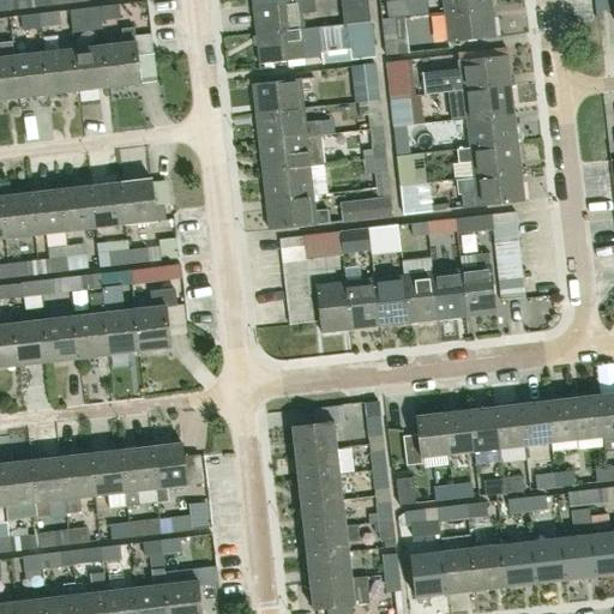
[(40,7),(38,0),(7,0),(10,11),(40,7)]
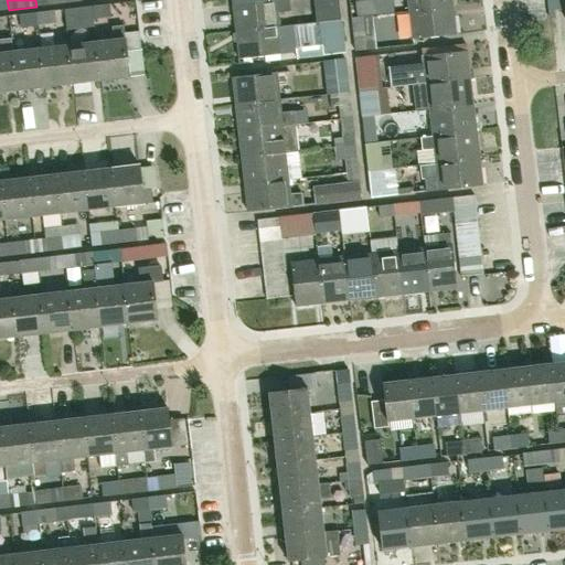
[(232,6),(235,32),(278,27),(277,13),(290,12),(288,0),(275,0),(232,6)]
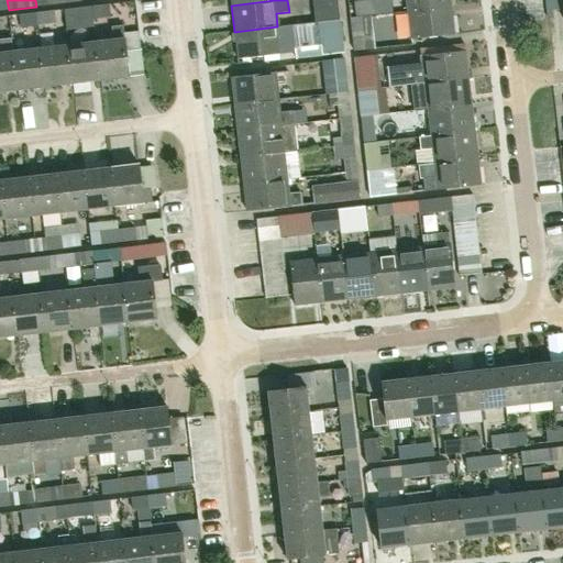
[(311,0),(315,23),(316,23),(339,20),(337,0),(311,0)]
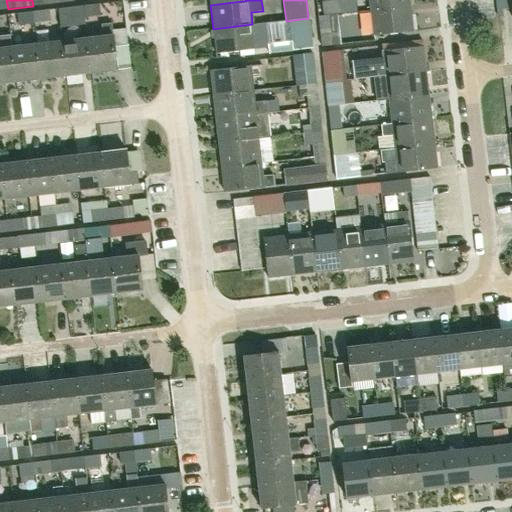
[(355,0),(330,0),(321,1),(322,15),(356,11),(355,0)]
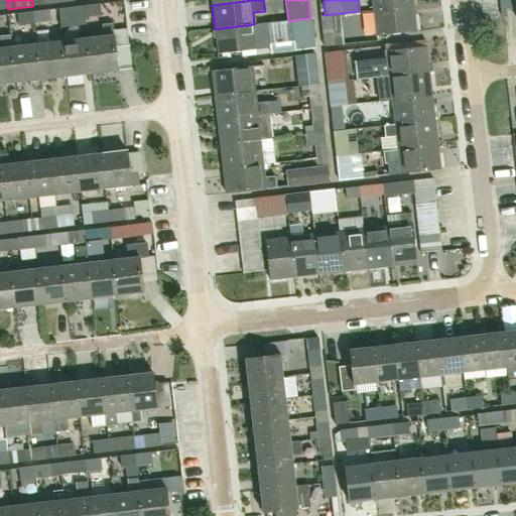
[(370,0),(372,11),(411,7),(410,0),(370,0)]
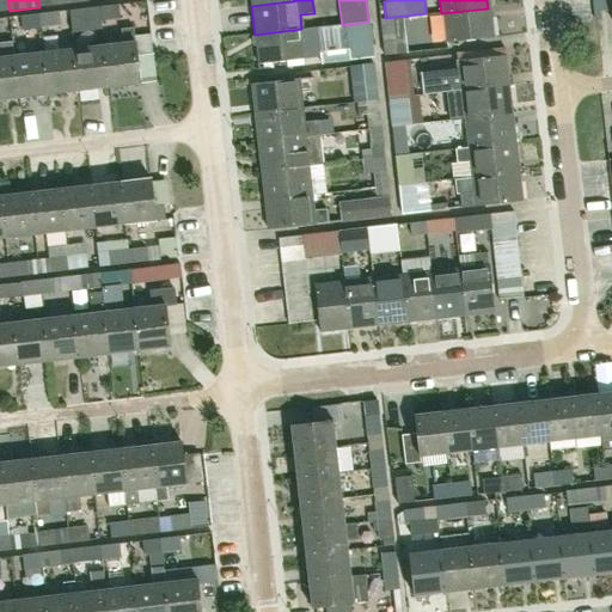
[(101,7),(102,22),(120,19),(118,5),(101,7)]
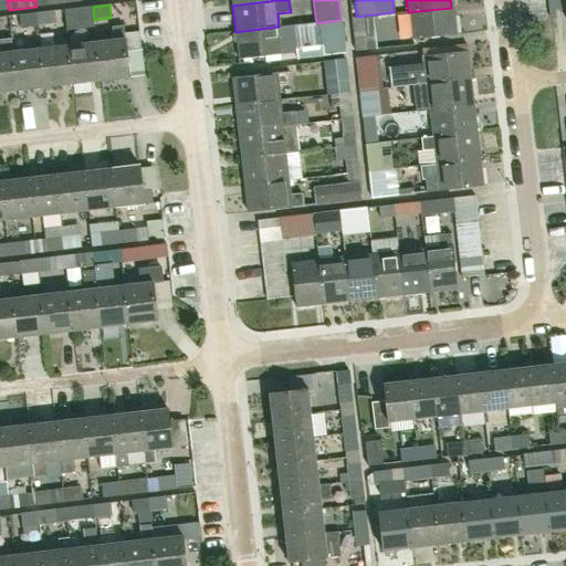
[(94,20),(93,7),(73,9),(75,22),(94,20)]
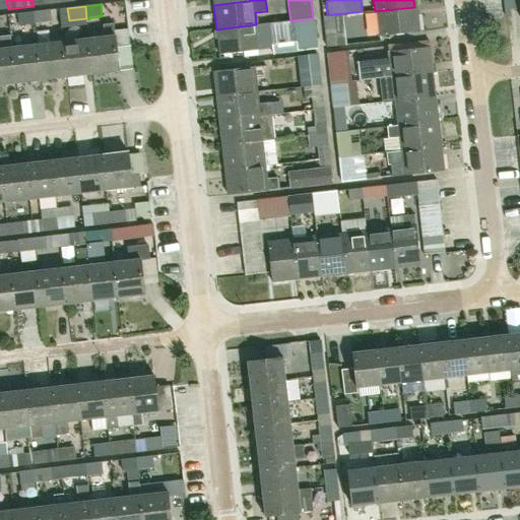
[(417,33),(414,7),(375,11),(378,38),(417,33)]
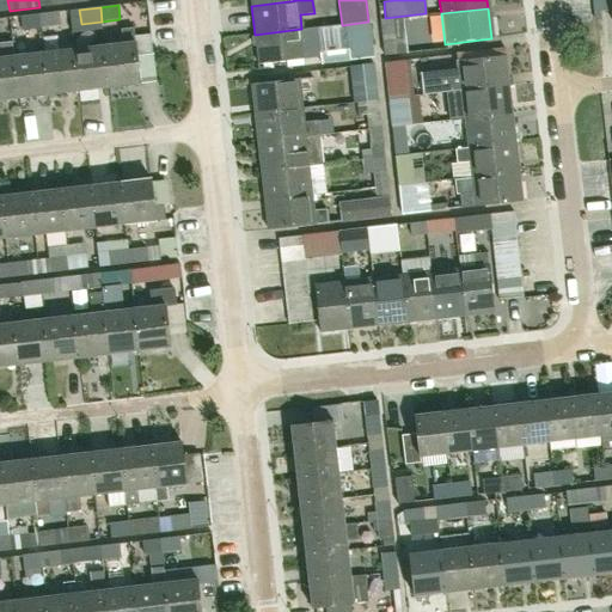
[(42,29),(60,26),(59,12),(41,14),(42,29)]
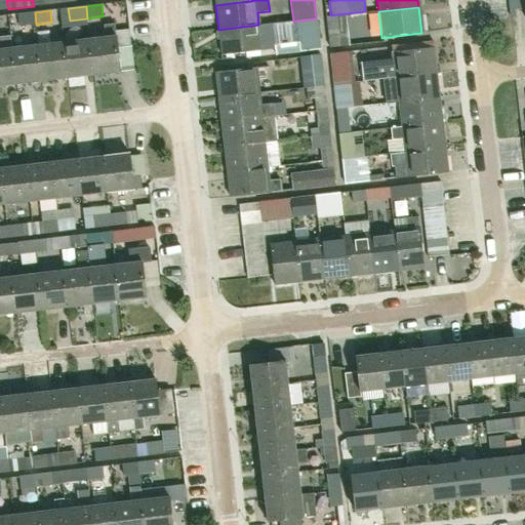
[(36,25),(35,12),(17,14),(18,26),(36,25)]
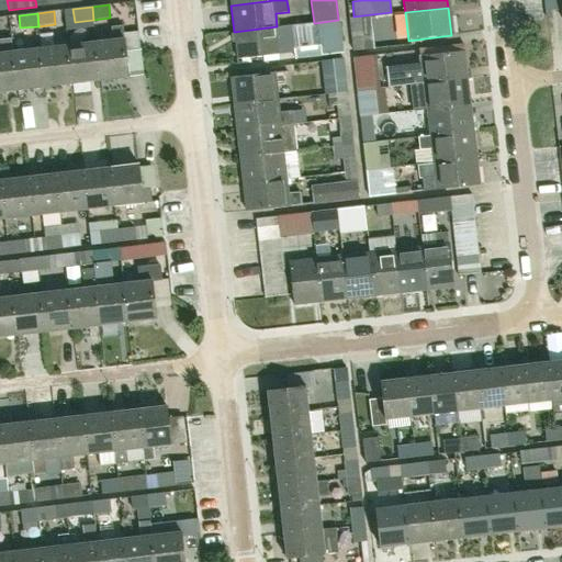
[(362,32),(361,18),(349,19),(350,34),(362,32)]
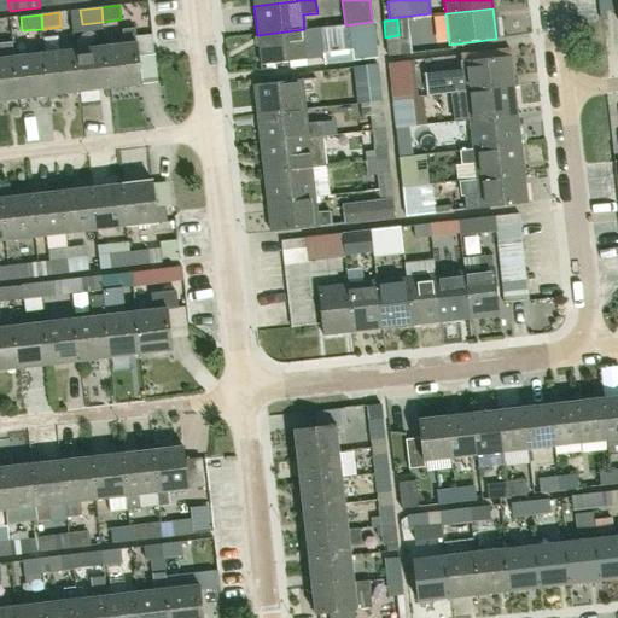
[(347,25),(350,60),(377,57),(372,22),(347,25)]
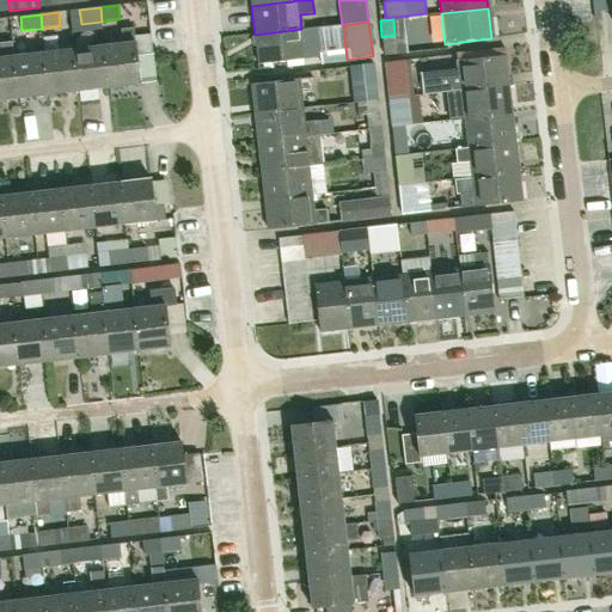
[(121,30),(122,42),(104,44),(110,87),(141,84),(136,40),(134,41),(133,28),(121,30)]
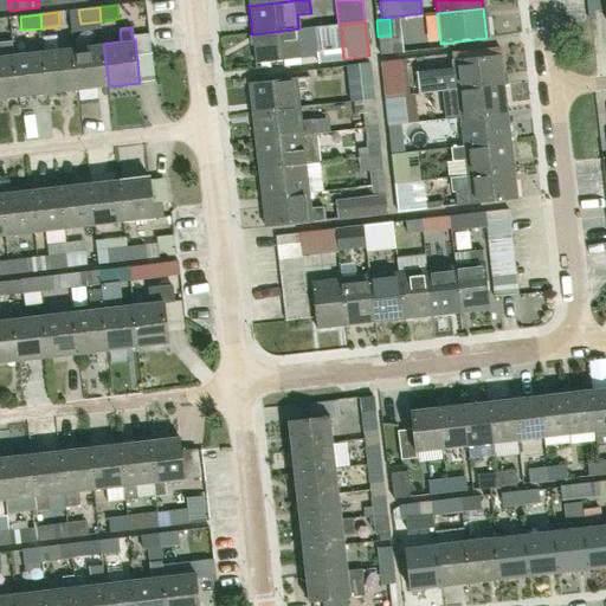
[(302,59),(302,58),(317,57),(316,44),(314,27),(298,28),(252,34),(256,64),(302,59)]
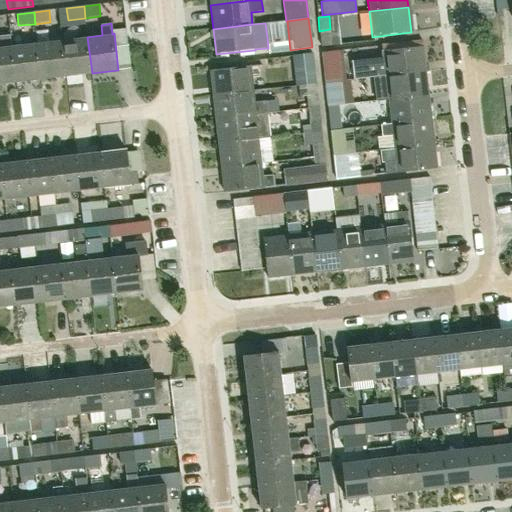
[(92,73),(87,37),(62,39),(67,76),(92,73)]
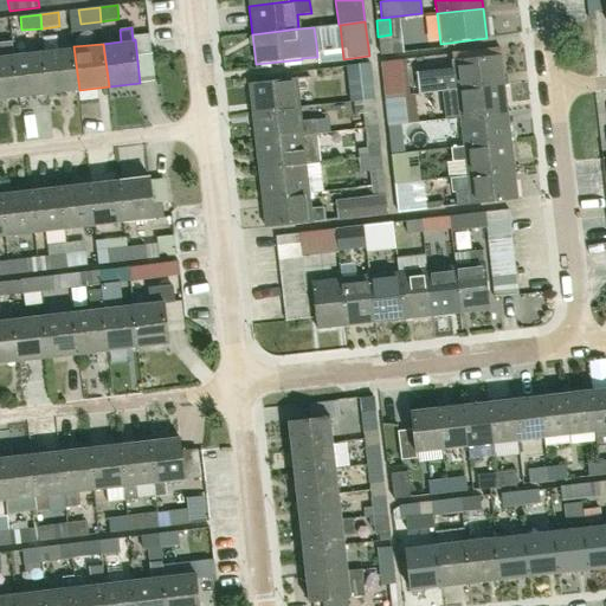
[(79,90),(73,46),(45,50),(50,94),(79,90)]
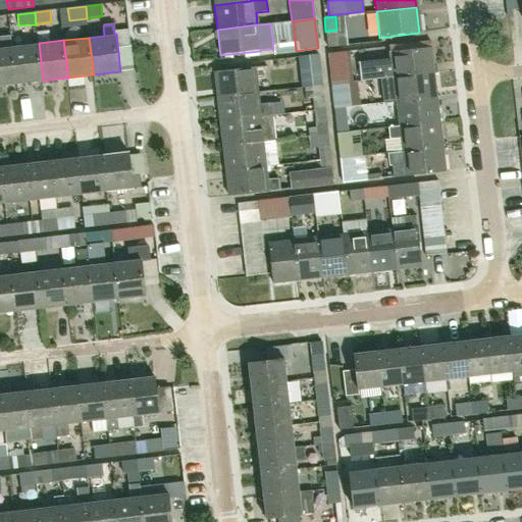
[(43,81),(39,43),(12,46),(17,84),(43,81)]
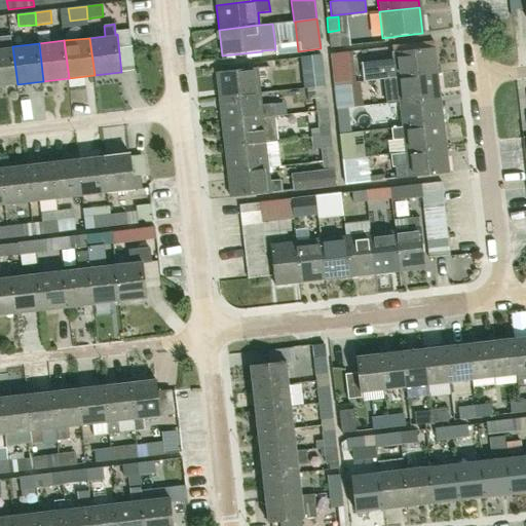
[(0,85),(17,84),(12,46),(0,47),(0,85)]
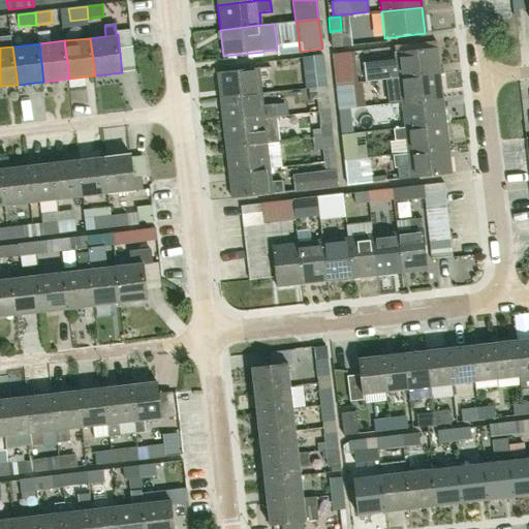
[(366,82),(398,78),(398,79),(437,74),(434,48),(395,53),(396,60),(364,63),(366,82)]
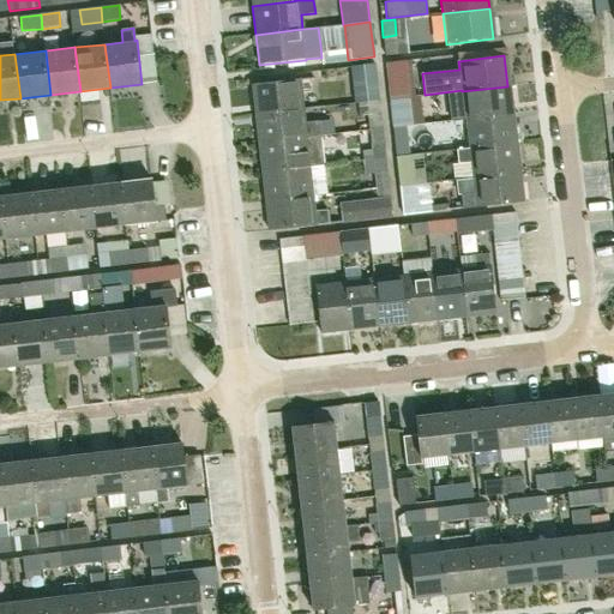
[(403,97),(401,82),(399,61),(387,62),(389,83),(390,100),(403,97)]
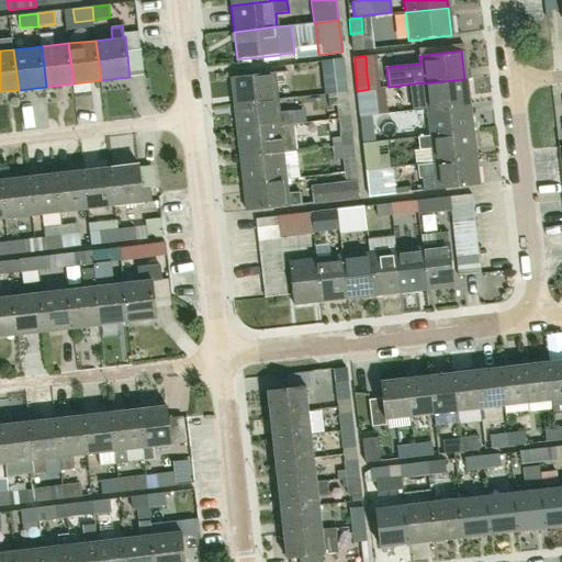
[(325,93),(347,91),(344,58),(321,62),(325,93)]
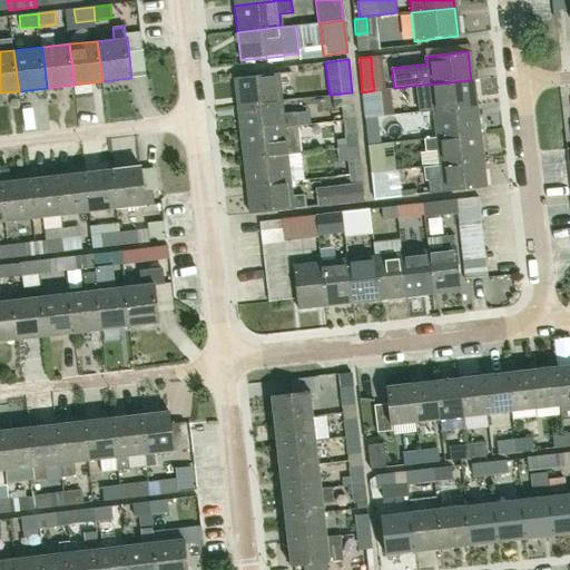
[(234,78),(237,106),(281,101),(277,74),(234,78)]
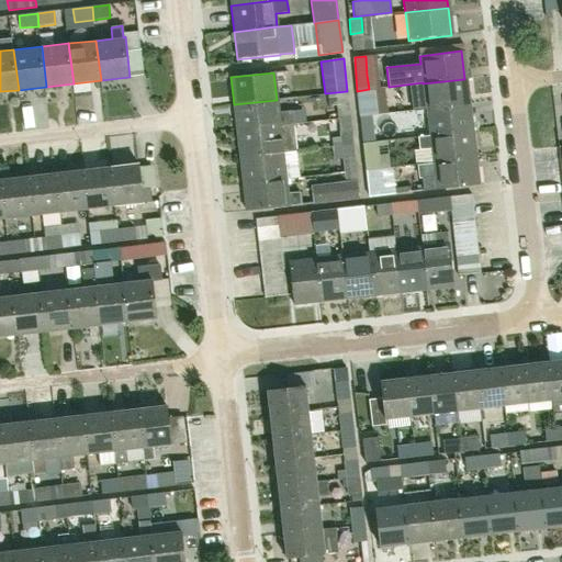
[(464,79),(423,83),(426,110),(468,104),(464,79)]
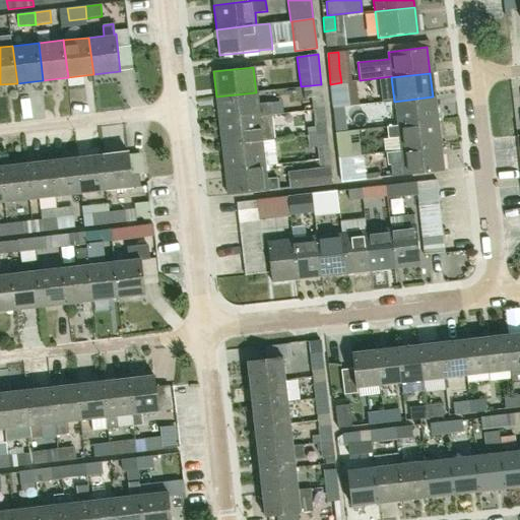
[(349,107),(346,82),(341,82),(330,84),(332,98),(333,109),(349,107)]
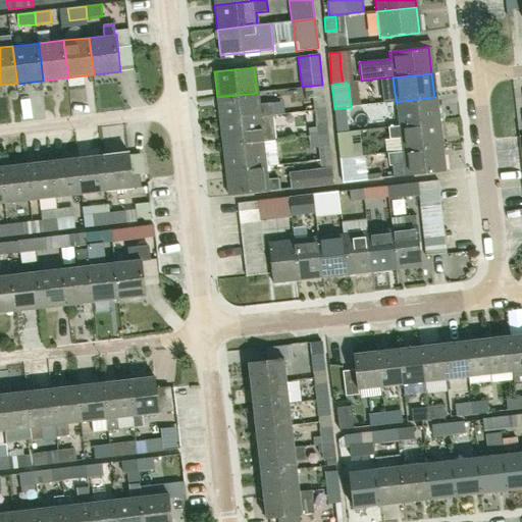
[(258,105),(257,93),(217,97),(220,122),(271,116),(271,115),(270,103),(258,105)]
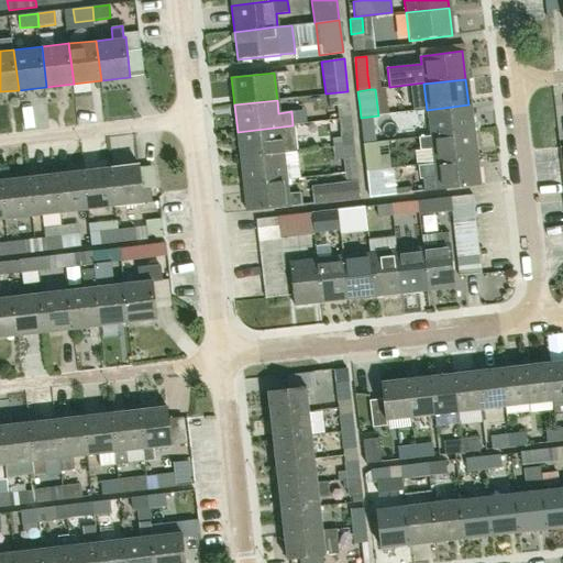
[(339,120),(351,119),(349,103),(338,106),(339,120)]
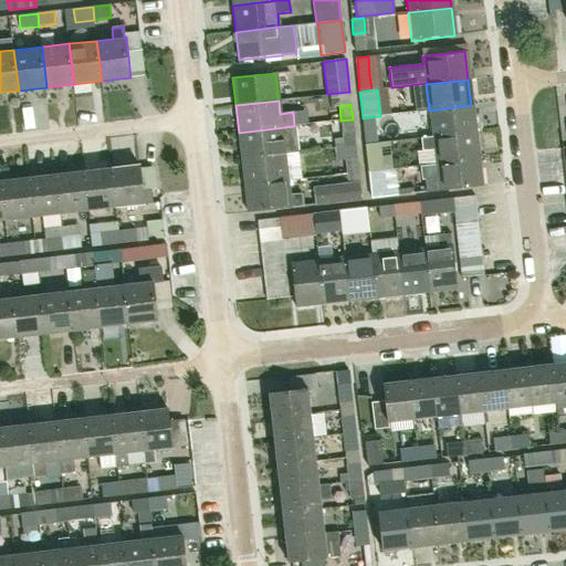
[(471,105),(429,111),(432,136),(474,132),(471,105)]
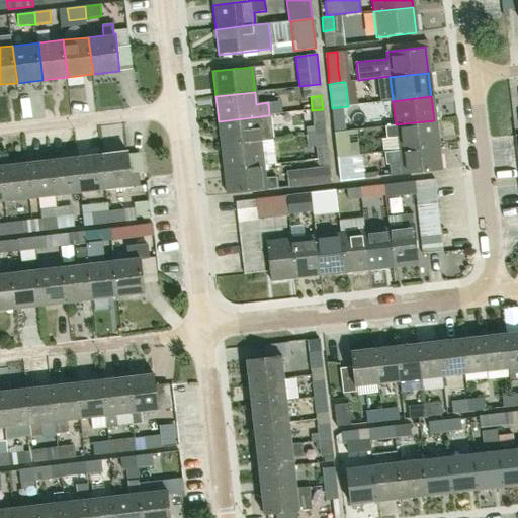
[(323,109),(312,110),(315,135),(326,134),(323,109)]
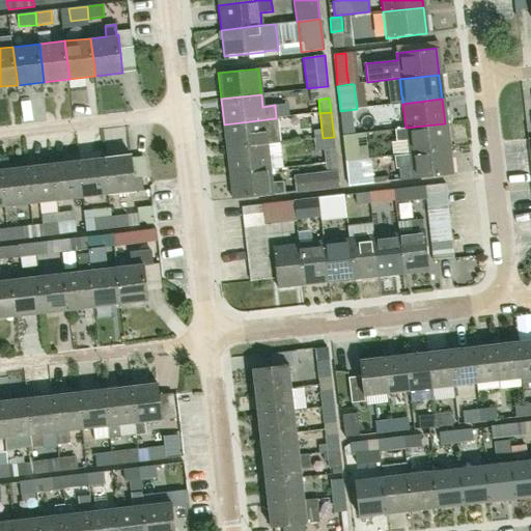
[(224,124),(227,148),(267,144),(268,144),(280,143),(277,117),(276,117),(276,118),(224,124)]
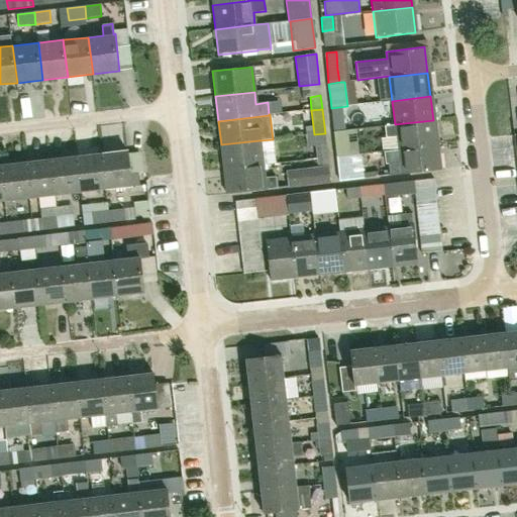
[(345,130),(343,117),(332,119),(334,131),(345,130)]
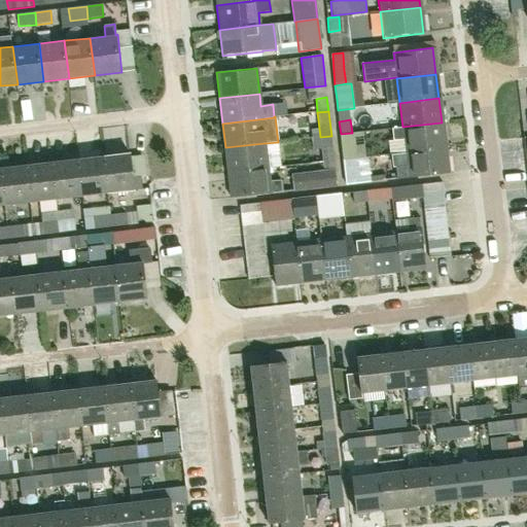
[(442,123),(402,127),(402,128),(391,129),(393,141),(403,139),(406,152),(445,147),(442,123)]
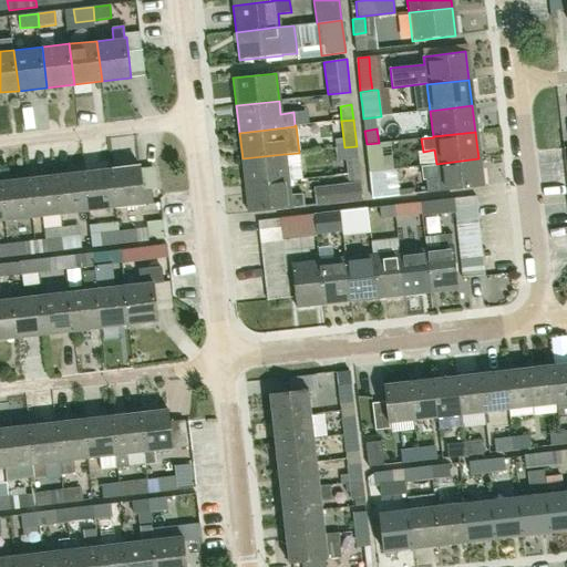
[(381,169),(381,172),(393,169),(390,143),(379,144),(379,143),(367,144),(369,172),(381,169)]
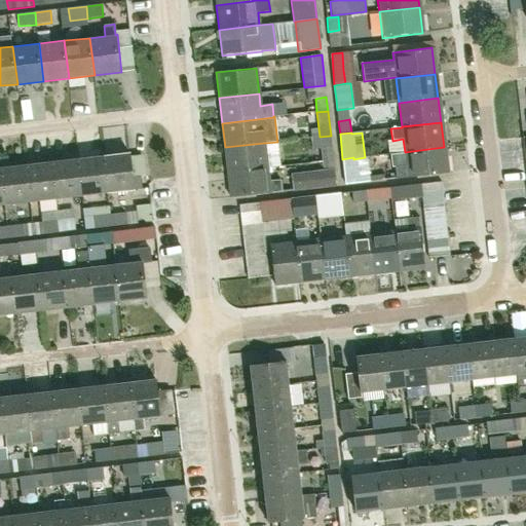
[(225,147),(227,173),(267,167),(265,143),(264,143),(225,147)]
